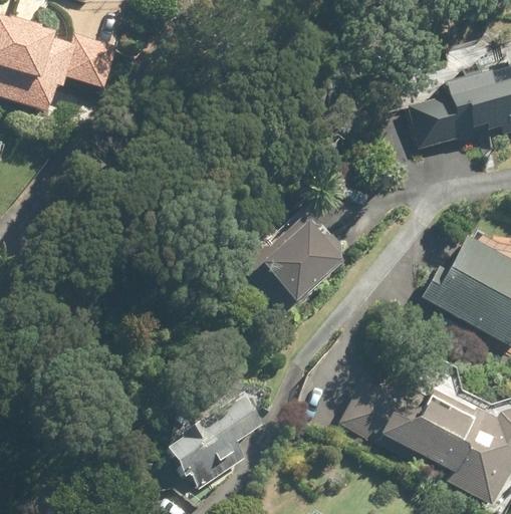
[(0,95),(44,110),(53,83),(61,85),(64,75),(103,87),(116,46),(74,33),(71,42),(50,36),(51,32),(0,15),(0,95)]
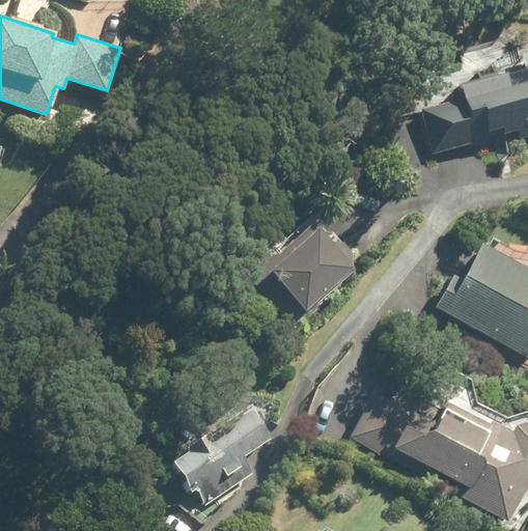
[(464,101),(422,112),(434,154),(518,130),(521,139),(527,137),(527,50),(521,53),(527,75),(527,83),(508,88),(504,73),(460,85),(464,101)]
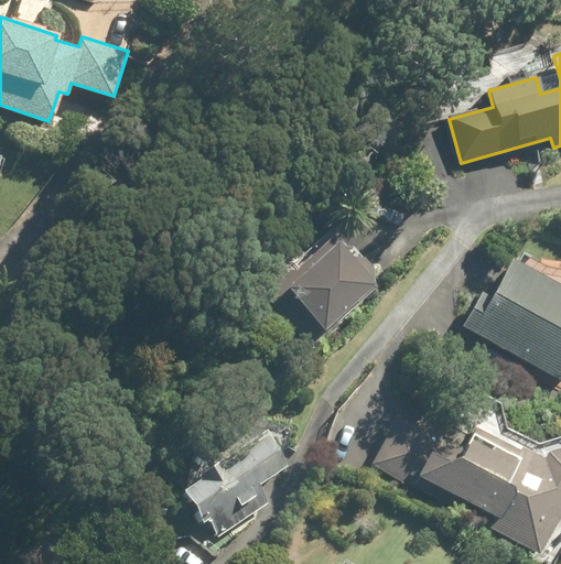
[(272,280),(272,291),(276,295),(269,302),(314,350),(336,331),(330,324),(375,282),(376,271),(364,258),(353,258),(332,236),(294,271),(283,270),(272,280)]
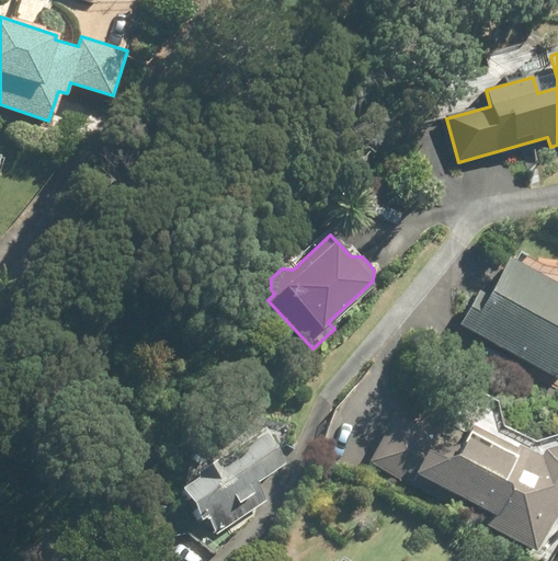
[(462,324),(557,377),(557,284),(508,258),(487,295),(480,290),(462,324)]
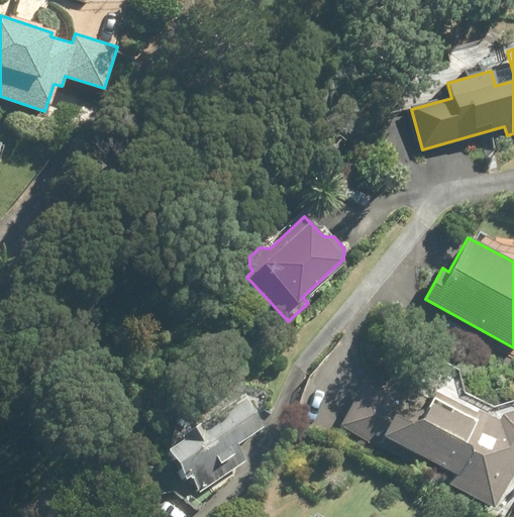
[(454,476),(449,483),(495,508),(513,474),(513,411),(502,416),(498,422),(480,411),(478,415),(437,392),(430,403),(428,408),(399,416),(394,399),(365,383),(341,423),(415,464),(420,456),(454,476)]
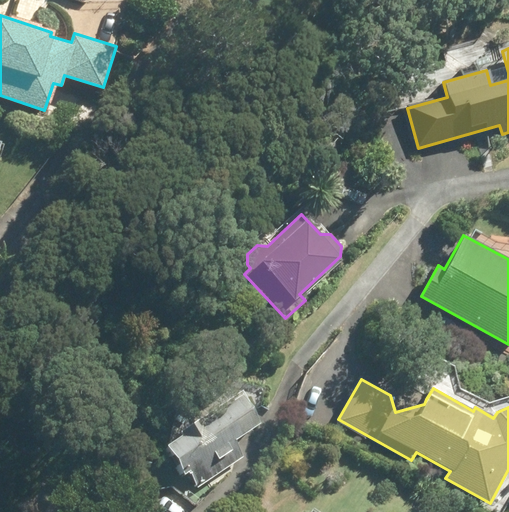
[(232,441),(259,422),(240,394),(201,420),(199,417),(178,433),(180,436),(164,446),(183,475),(189,471),(199,487),(243,457),(232,441)]
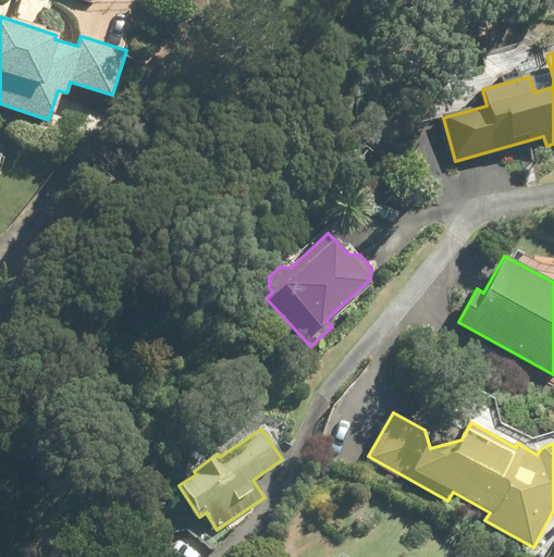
All buildings are outlined.
